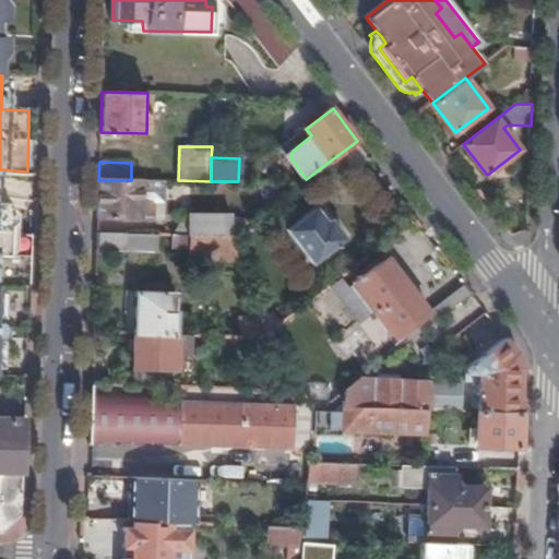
[(164,203),(164,180),(143,180),(142,201),(153,201),(153,203),(164,203)]
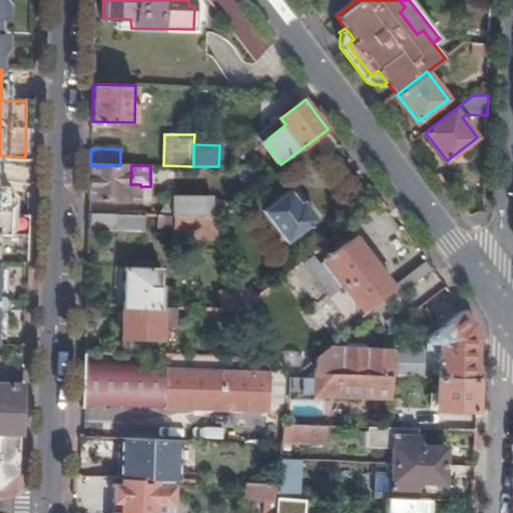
[(0,260),(28,261),(29,214),(7,213),(8,188),(0,185),(0,260)]
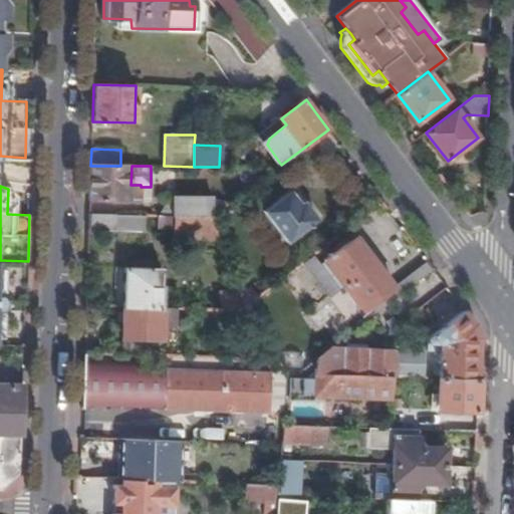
[(263,211),(286,241),(316,218),(303,202),(299,204),(288,191),(263,211)]
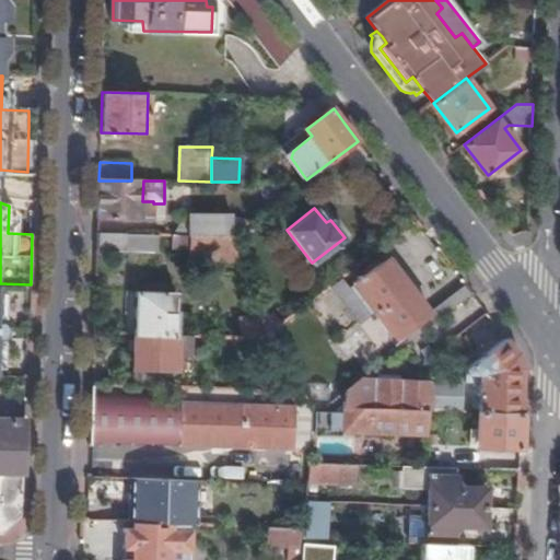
[(188,235),(231,235),(231,217),(189,216),(188,235)]
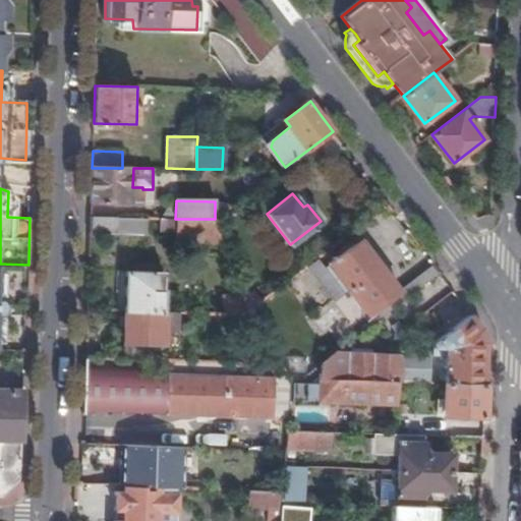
[(118,218),(91,218),(90,234),(118,234),(118,218)]
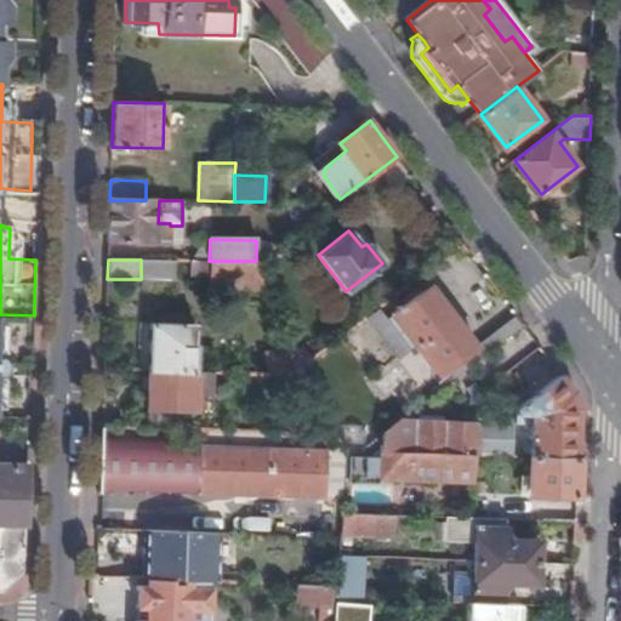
[(210,288),(265,289),(256,261),(209,261),(191,261),(191,274),(210,275),(210,288)]
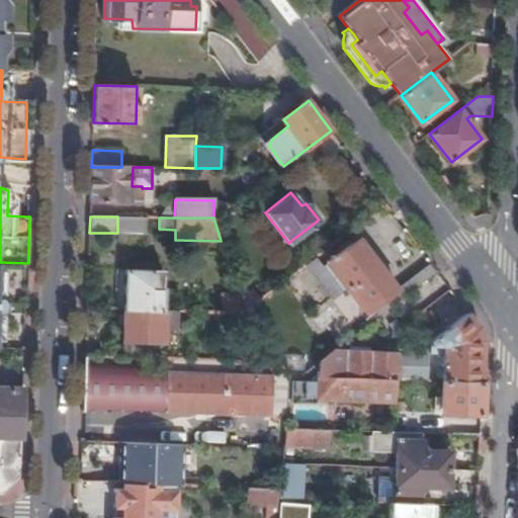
[(345,288),(377,264),(358,239),(327,264),(345,288)]
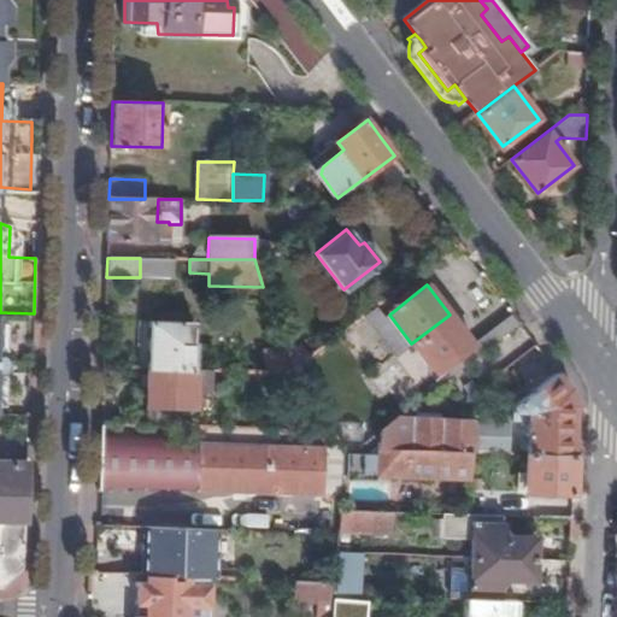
[(0,375),(5,368),(5,360),(24,362),(33,354),(34,313),(0,312),(0,375)]
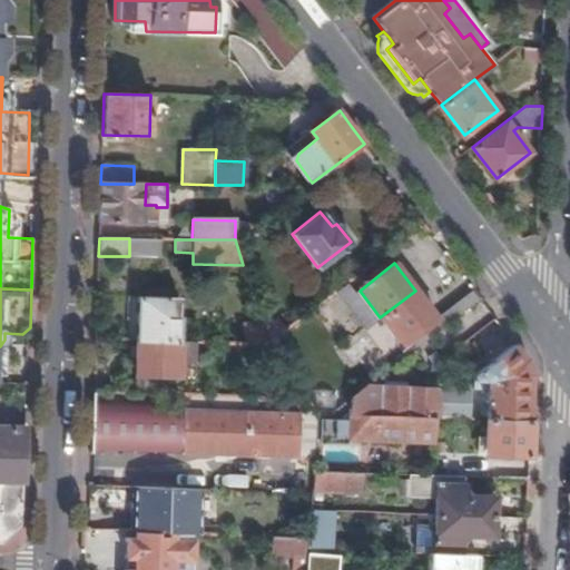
[(138,334),(137,341),(184,342),(185,333),(177,333),(179,298),(170,297),(170,291),(159,290),(158,297),(130,297),(129,334),(138,334)]
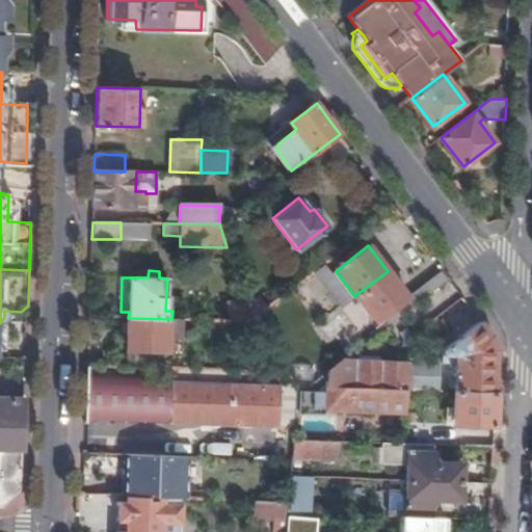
[(406,297),(388,271),(354,296),(367,311),(363,314),(370,324),(406,297)]
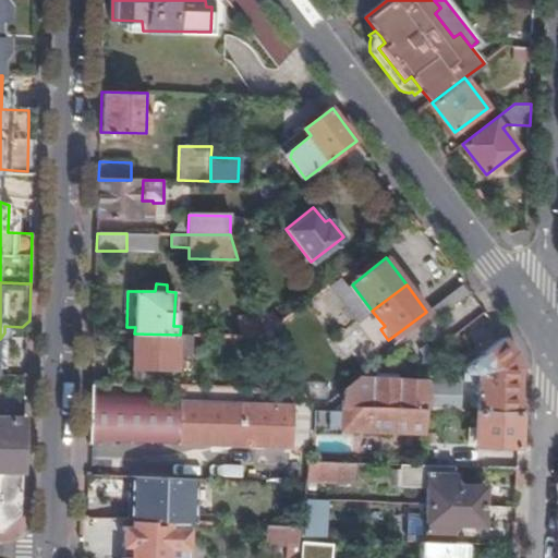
[(261,337),(256,322),(253,312),(238,316),(242,337),(261,337)]
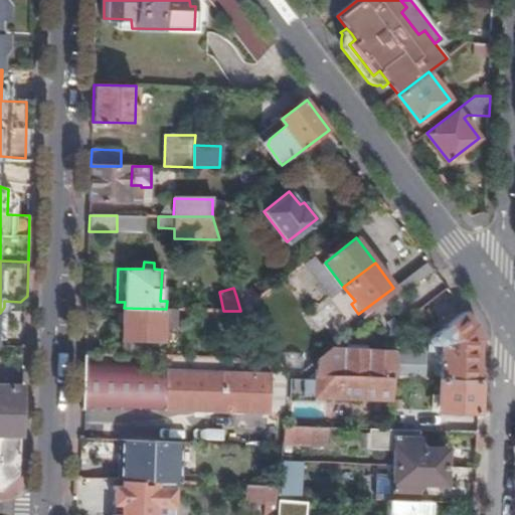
[(252,302),(258,298),(249,288),(236,297),(240,311),(252,302)]
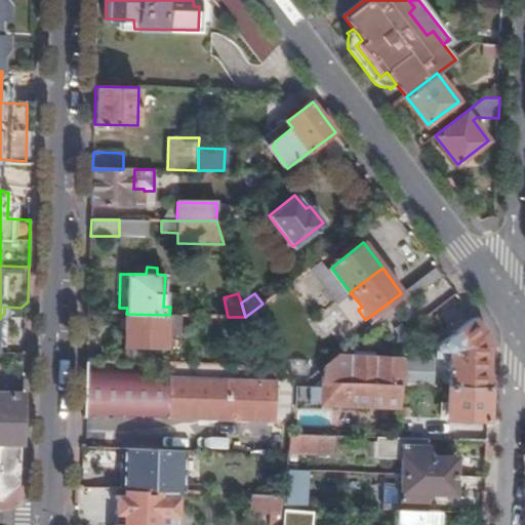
[(264,314),(257,308),(245,317),(250,325),(264,314)]
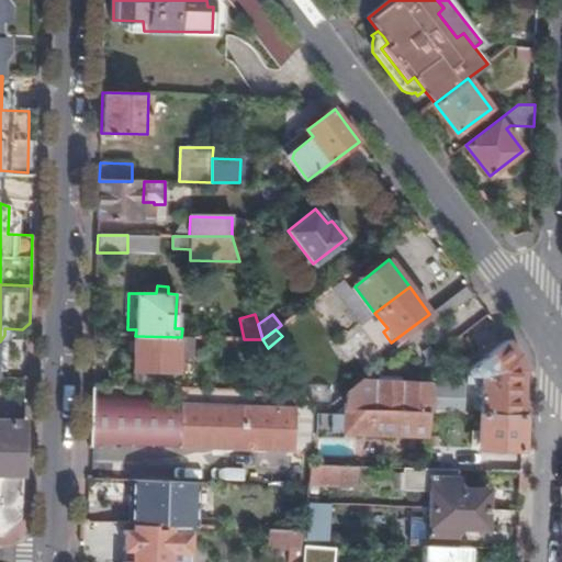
[(349,330),(343,351),(356,356),(362,334),(349,330)]
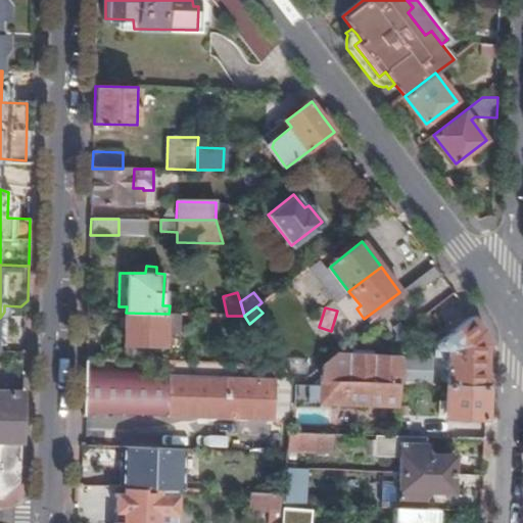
[(125,361),(159,361),(160,346),(164,346),(164,326),(178,326),(178,314),(169,314),(126,313),(125,361)]
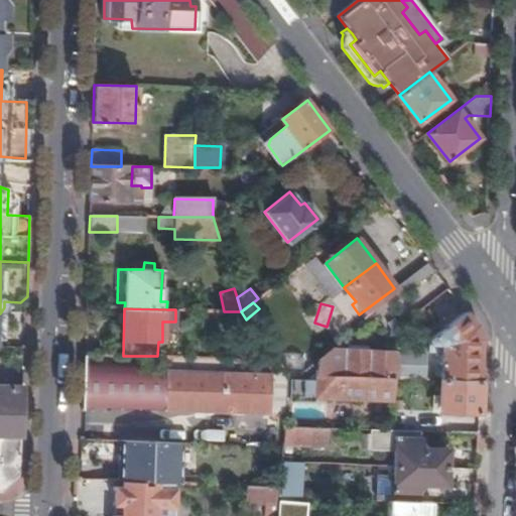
[(441,380),(480,380),(481,357),(481,339),(477,326),(467,311),(429,339),(429,353),(443,353),(441,380)]
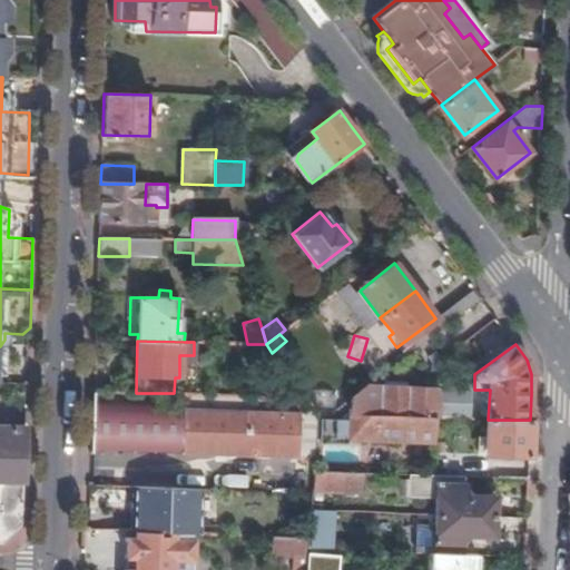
[(350,439),(435,442),(435,419),(408,418),(409,389),(367,386),(351,400),(350,439)]
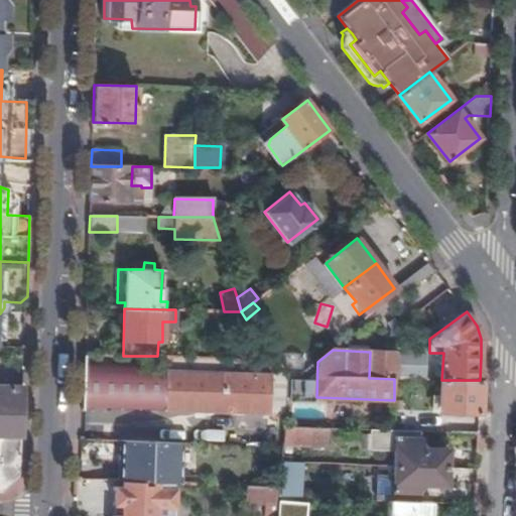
[(369,378),(394,379),(395,356),(395,353),(370,352),(369,378)]
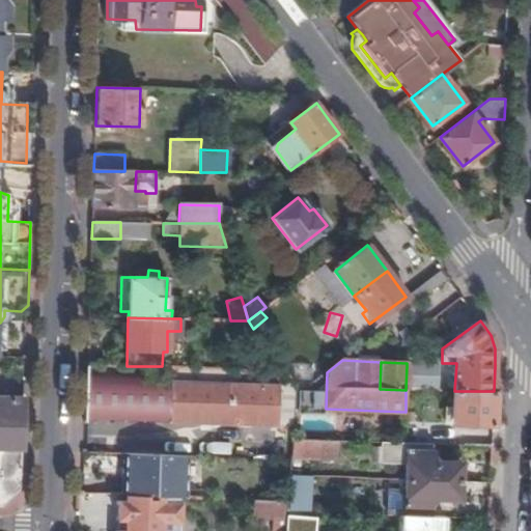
[(294,426),(296,385),(285,370),(162,366),(127,366),(87,365),(86,395),(85,418),(294,426)]
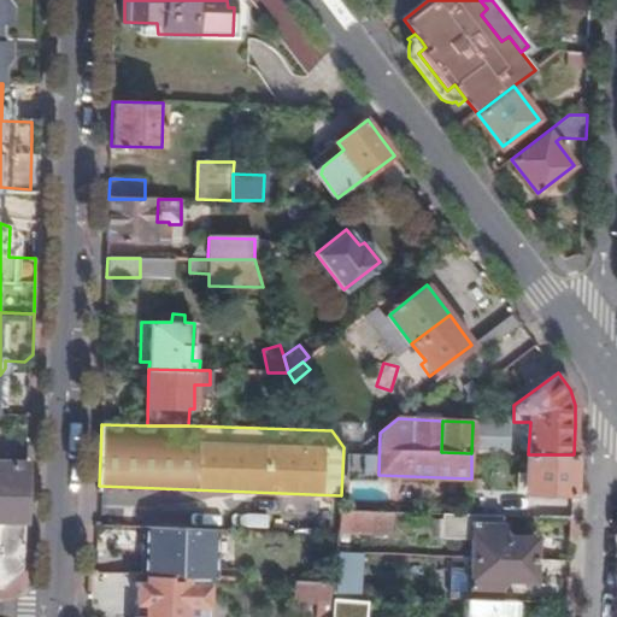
[(471,453),(506,452),(509,427),(472,425),(471,453)]
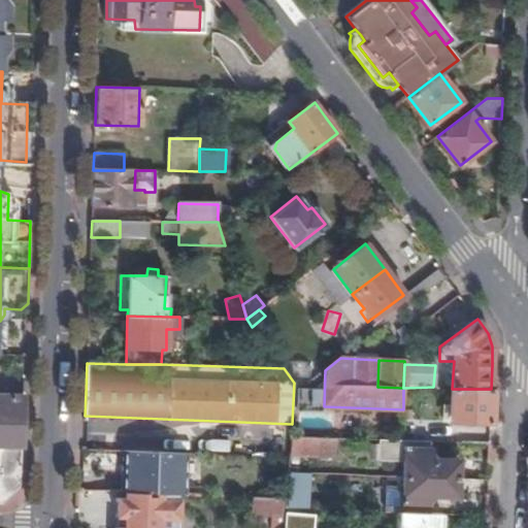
[(450,420),(490,422),(490,411),(491,389),(452,389),(450,388),(450,420)]
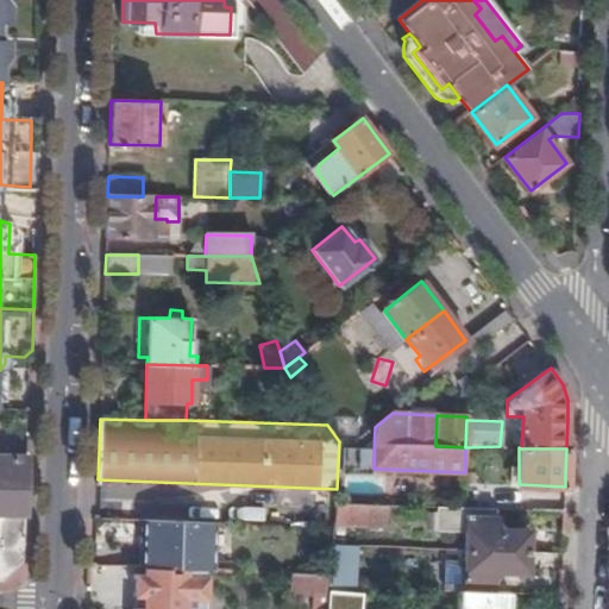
[(0,487),(27,489),(27,458),(0,457),(0,487)]
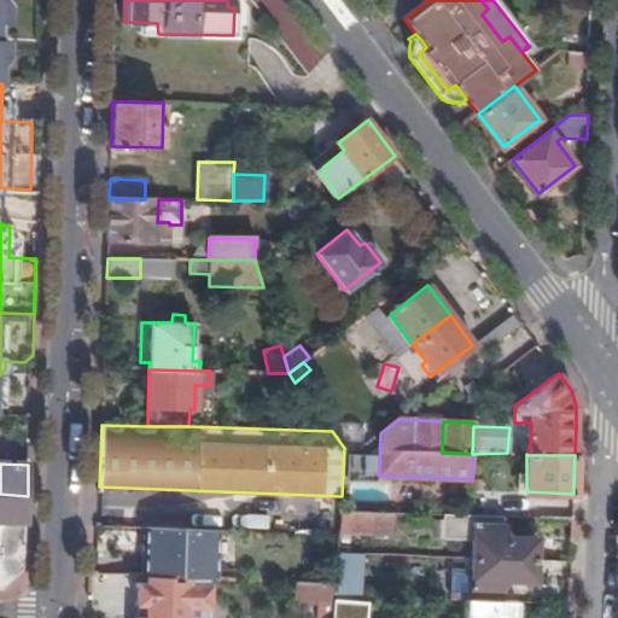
[(25,551),(28,496),(0,494),(0,589),(3,589),(24,570),(25,551)]
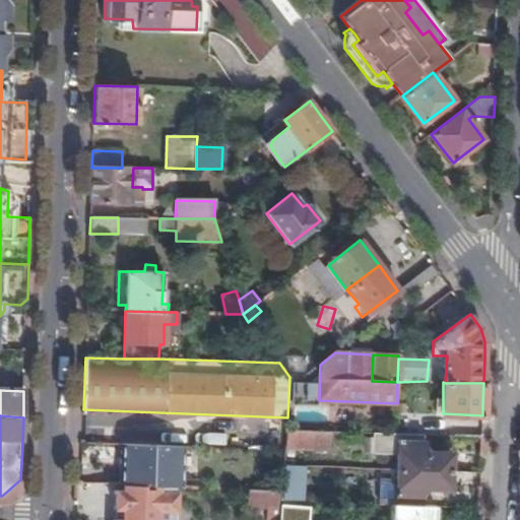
[(455,436),(481,437),(482,424),(456,421),(455,436)]
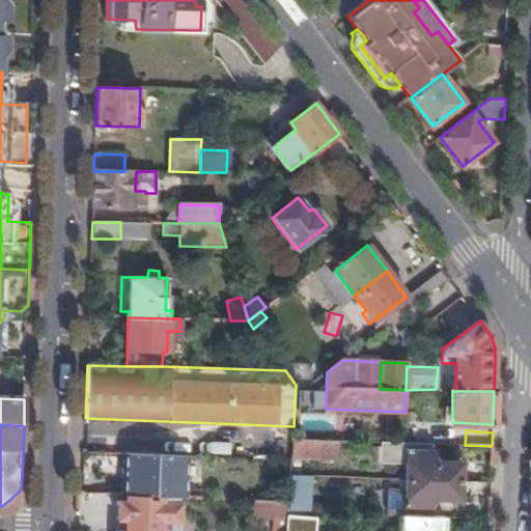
[(336,457),(336,440),(292,439),(291,456),(336,457)]
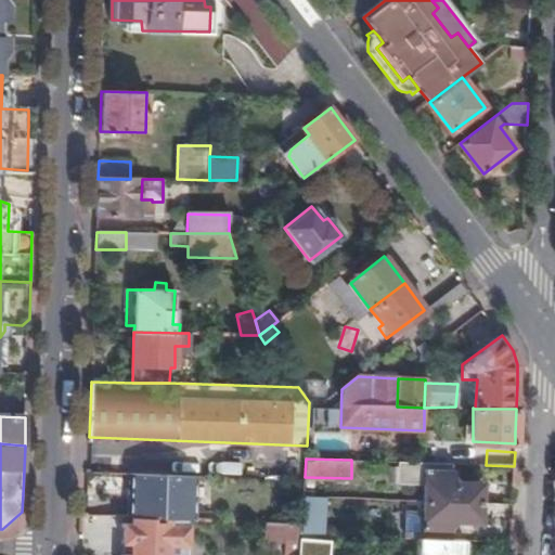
[(425,501),(480,503),(480,483),(455,482),(451,479),(452,464),(423,463),(399,462),(398,482),(425,485),(425,501)]
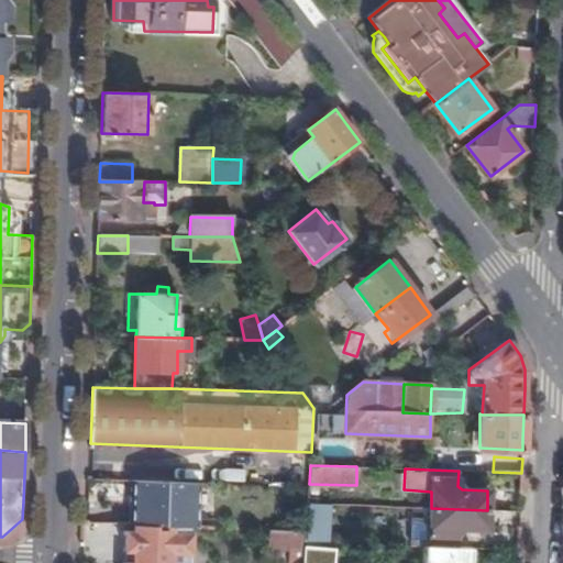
[(198,484),(133,482),(131,525),(133,525),(187,527),(198,527),(198,484)]
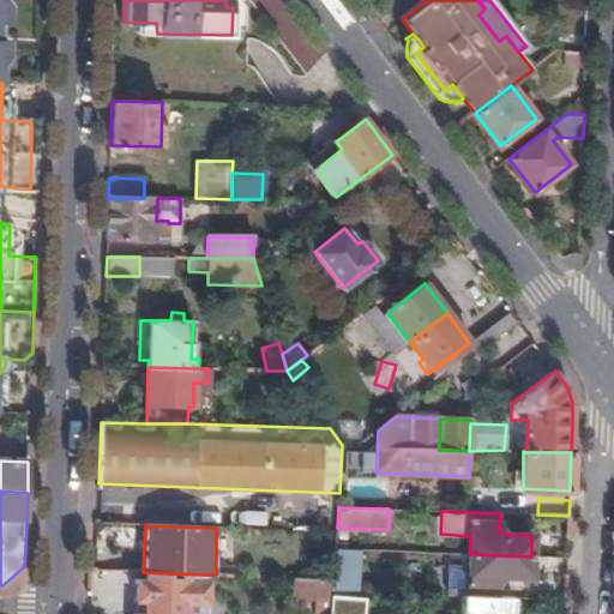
[(333,590),(357,591),(360,549),(336,549),(335,581),(333,590)]
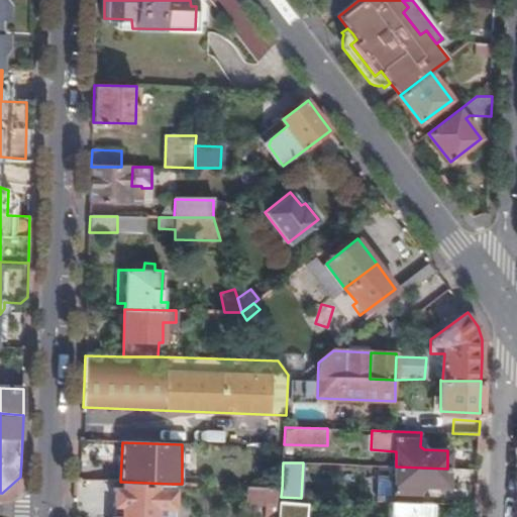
[(446,486),(447,469),(396,467),(394,502),(418,502),(418,491),(424,485),(446,486)]
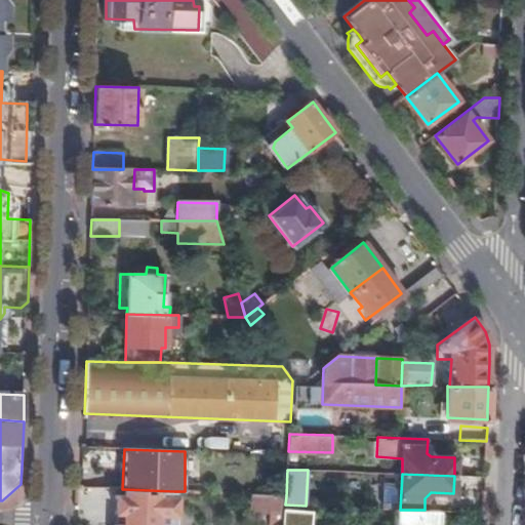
[(174,491),(124,489),(124,496),(173,498),(174,491)]
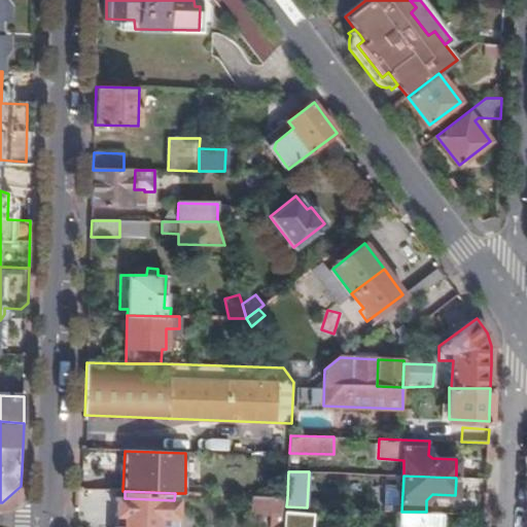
[(285,515),(286,506),(287,498),(253,496),(253,514),(285,515)]
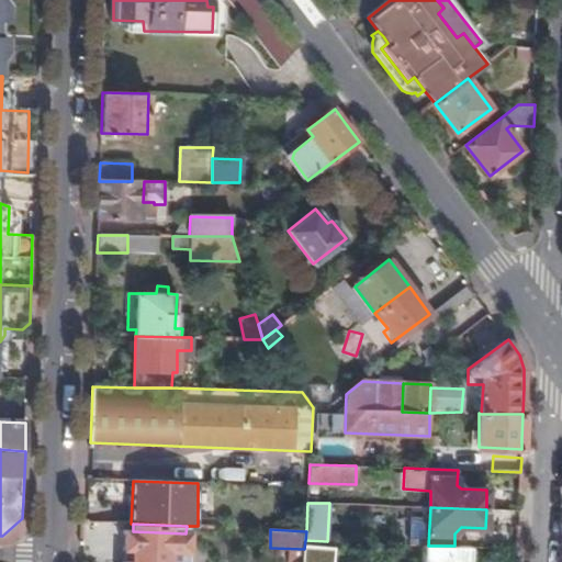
[(188,561),(190,534),(186,534),(133,531),(125,531),(124,552),(133,553),(133,561),(188,561)]
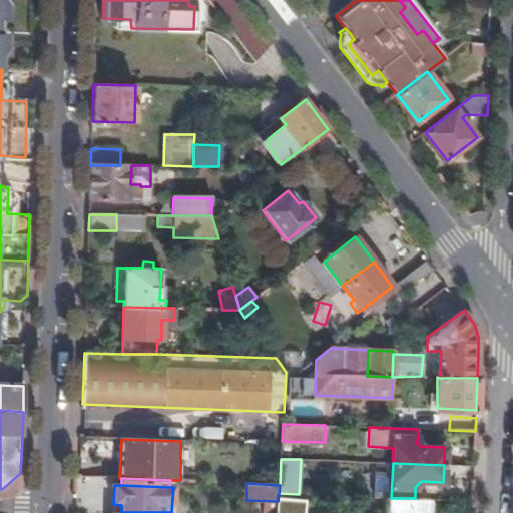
[(428,512),(429,499),(415,498),(391,498),(386,497),(385,512),(428,512)]
